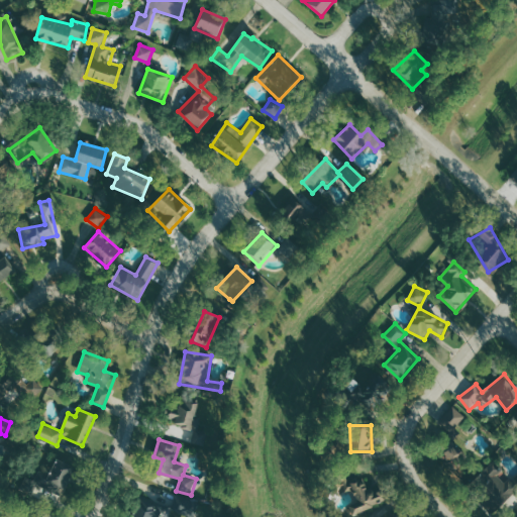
[(76,469),(58,458),(42,483),(61,494),(76,469)]
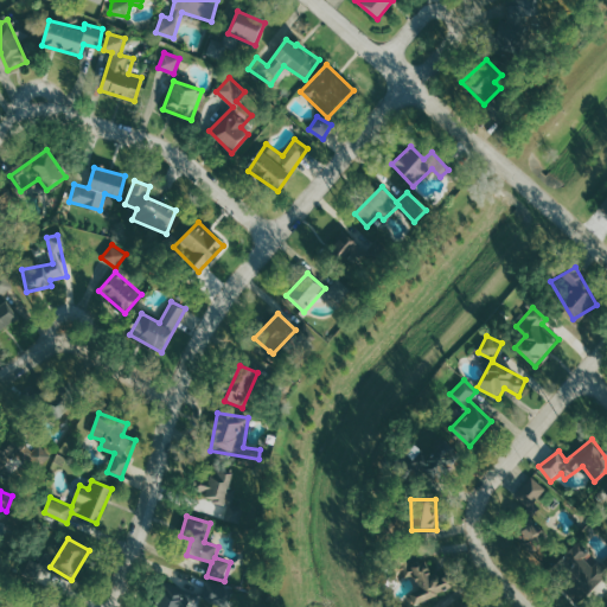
[(554,566),(577,590),(601,569),(577,544),(554,566)]
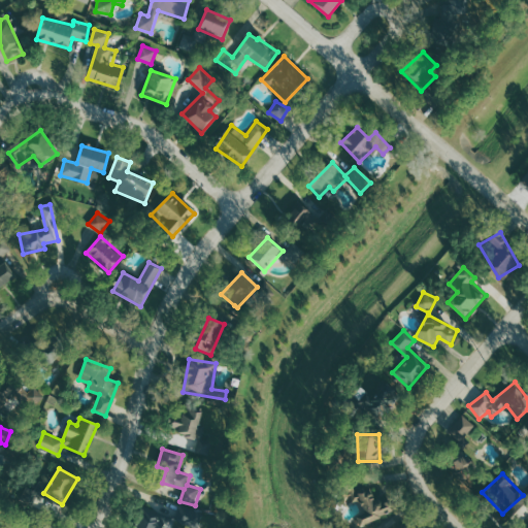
[(365,510),(354,518),(360,527),(363,527),(393,509),(385,496),(377,501),(370,489),(358,497),(365,510)]
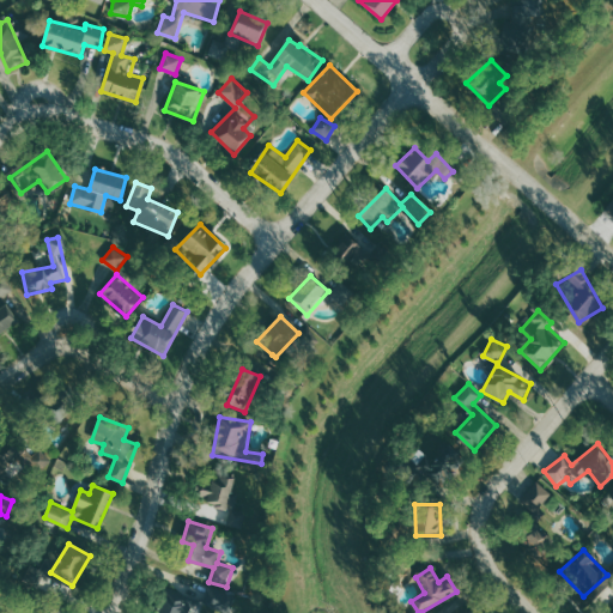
[(229,612),(235,593),(208,586),(204,607),(228,612),(229,612)]
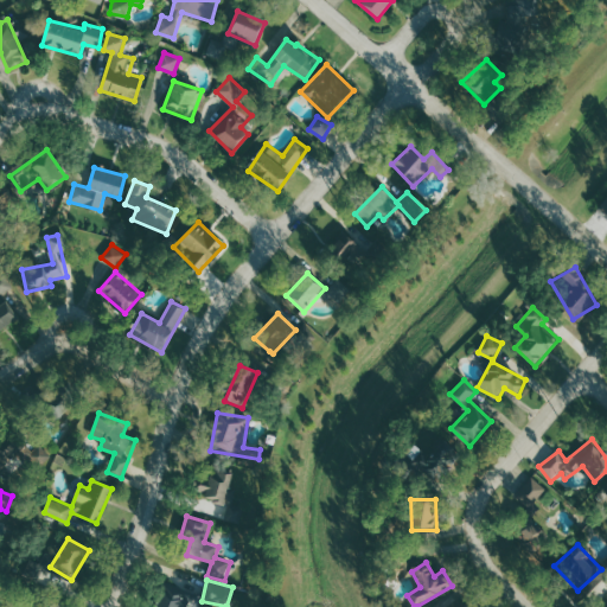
[(184,606),(191,592),(165,581),(152,606),(184,606)]
